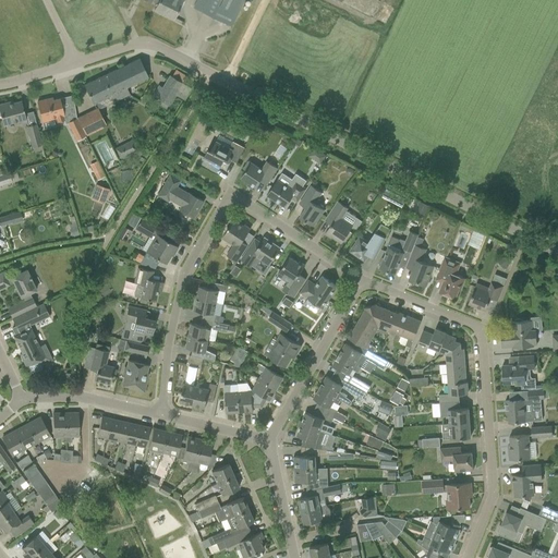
[(145,0),(150,2),(150,1),(157,4),(154,10),(172,20),(182,0),(145,0)]
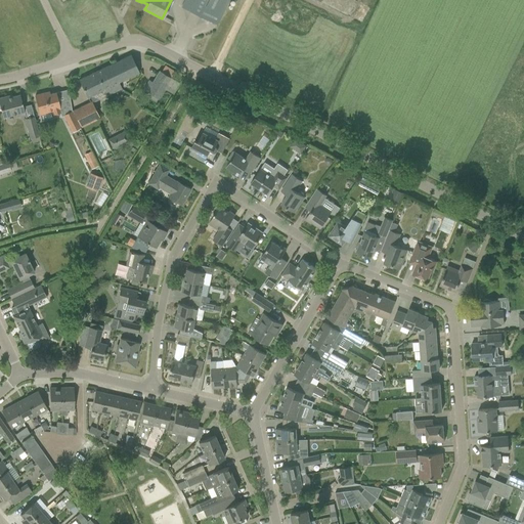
[(184,0),(181,7),(199,15),(217,25),(228,0),(184,0)]
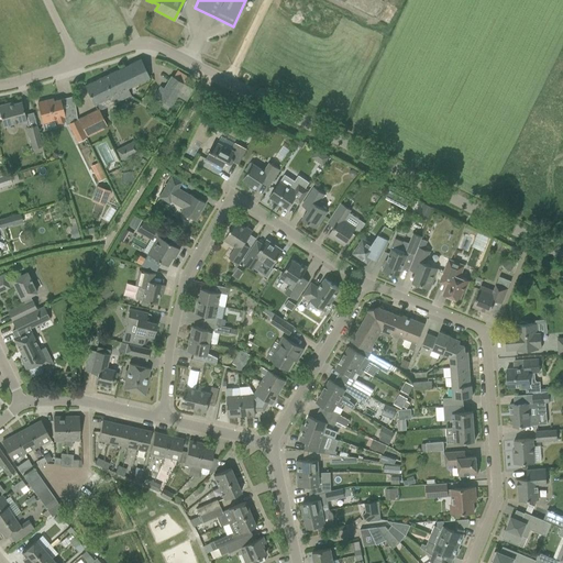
[(85,86),(94,105),(113,96),(117,102),(131,96),(128,89),(150,78),(141,59),(85,86)]
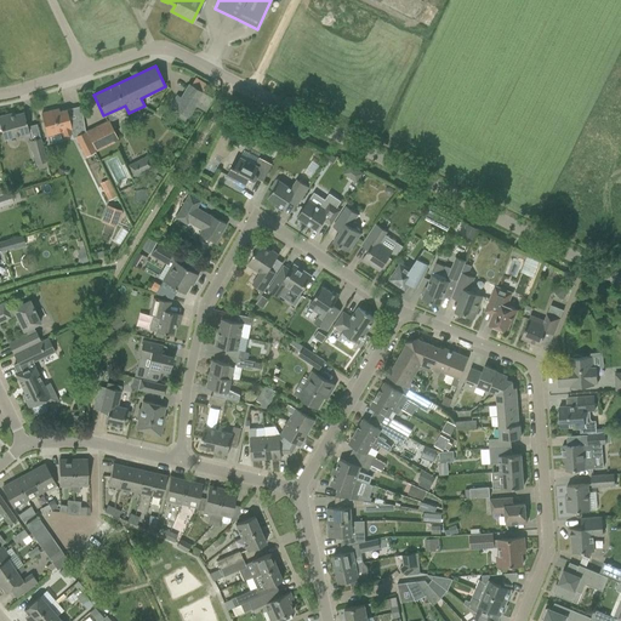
[(175,109),(187,117),(203,92),(189,84),(181,97),(175,109)]
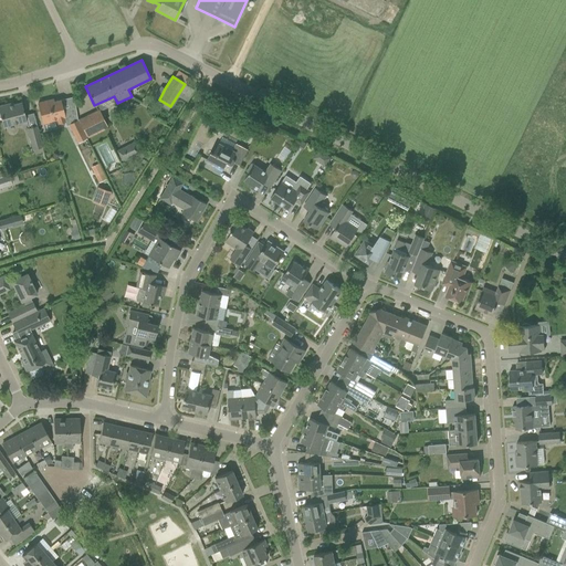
[(49,101),(38,103),(41,114),(43,124),(56,119),(58,123),(64,122),(65,126),(69,125),(77,121),(75,109),(74,105),(73,103),(61,105),(60,101),(49,103),(49,101)]
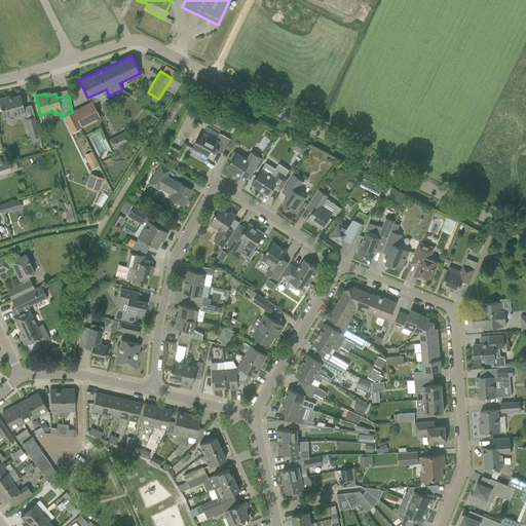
[(0,98),(0,107),(3,118),(25,112),(23,105),(20,96),(8,99),(7,97),(0,98)]
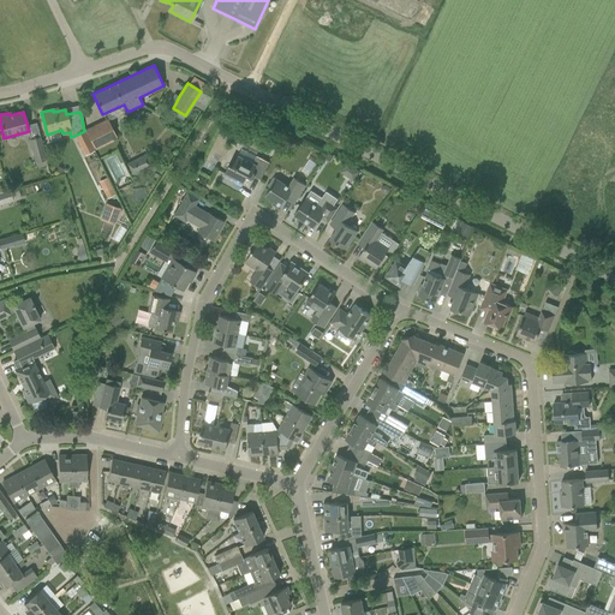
[(87,129),(95,145),(118,135),(108,117),(87,129)]
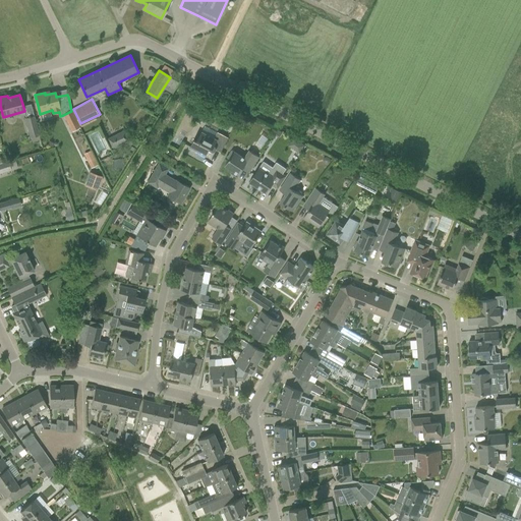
[(71,111),(63,115),(71,130),(78,126),(71,111)]
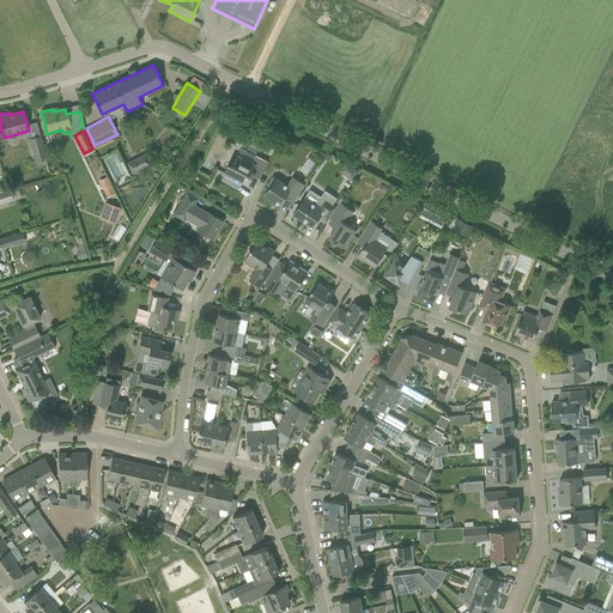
[(40,137),(29,139),(35,162),(46,159),(40,137)]
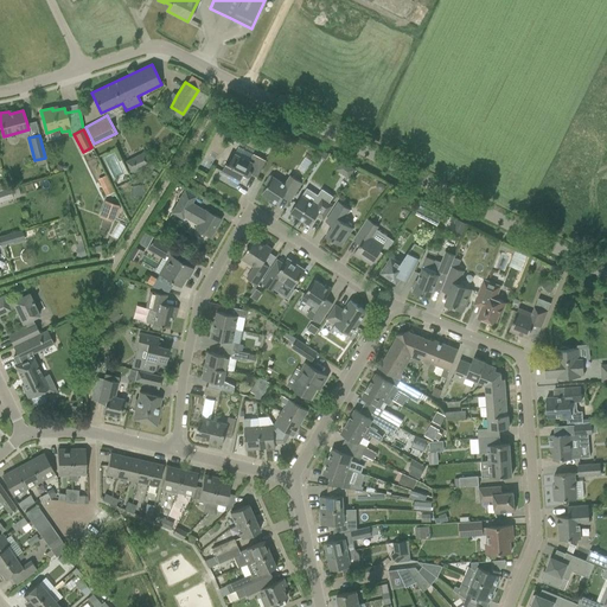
[(268,135),(264,141),(272,145),(274,139),(268,135)]
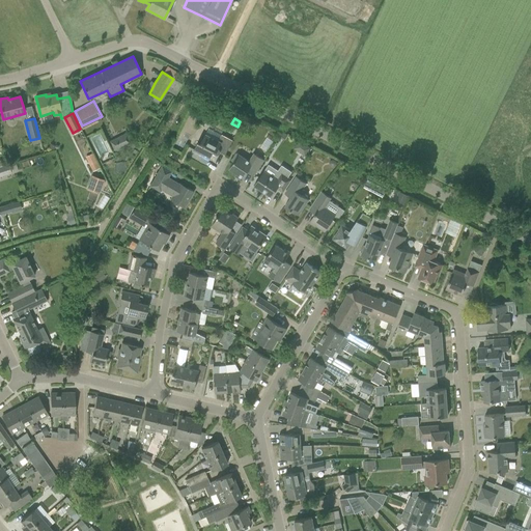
[(109,141),(113,151),(114,150),(115,152),(131,144),(126,133),(109,141)]
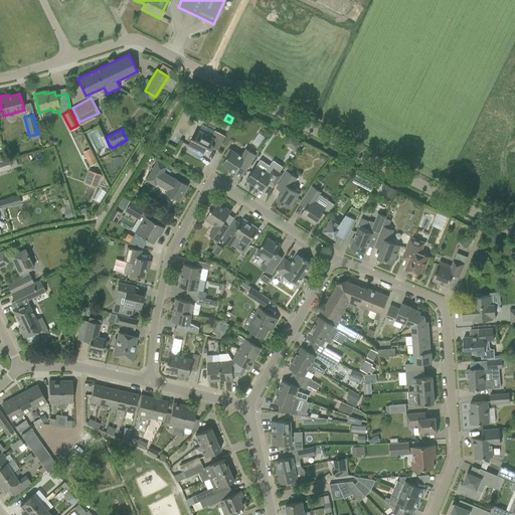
[(187,146),(203,154),(206,148),(208,149),(210,150),(211,150),(212,150),(212,149),(213,149),(213,148),(218,151),(222,142),(225,136),(214,131),(212,136),(208,135),(199,130),(195,139),(192,137),(187,146)]
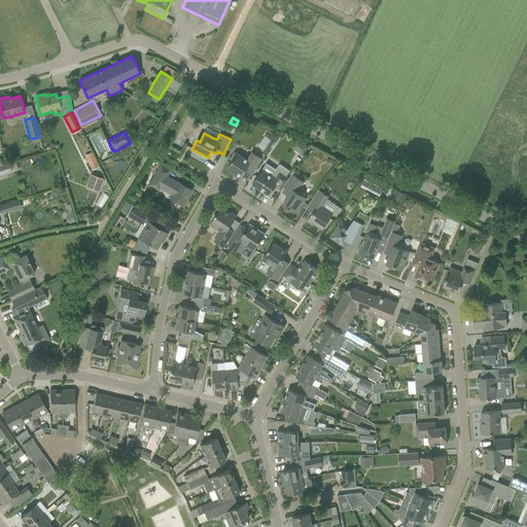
[(296,139),(291,147),(303,154),(308,146),(296,139)]
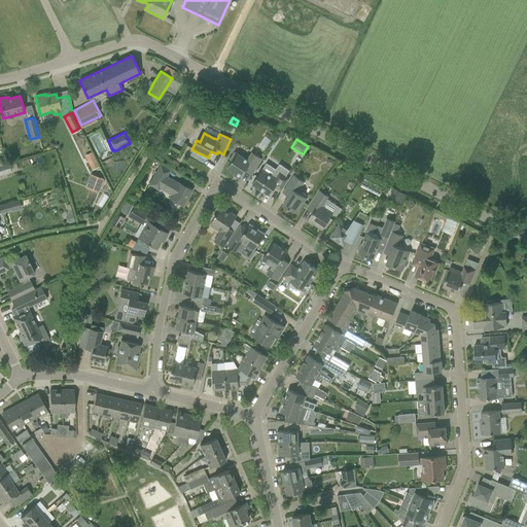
[(230,160),(232,161),(227,168),(241,177),(245,171),(251,175),(257,166),(261,160),(252,152),(247,161),(235,151),(230,160)]
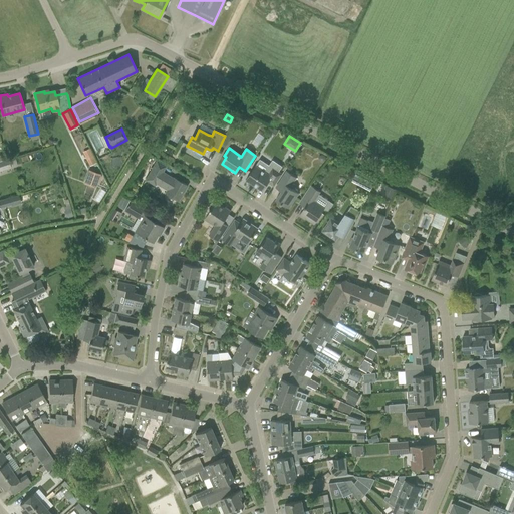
[(82,152),(88,167),(96,163),(89,149),(82,152)]
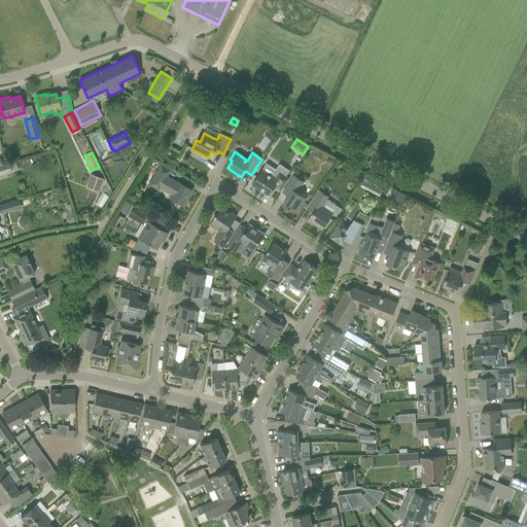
[(2,165),(0,165),(0,174),(16,170),(14,161),(2,165)]
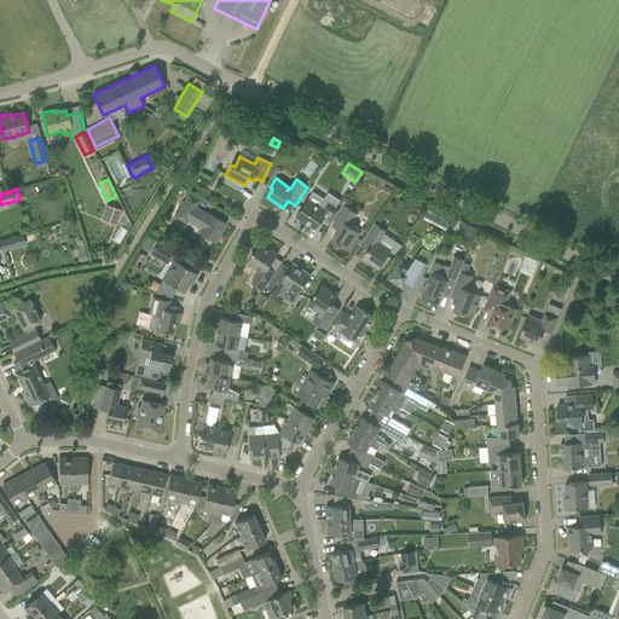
[(209,215),(195,207),(200,201),(189,194),(175,217),(186,223),(189,219),(206,229),(202,235),(214,242),(225,224),(209,214),(209,215)]
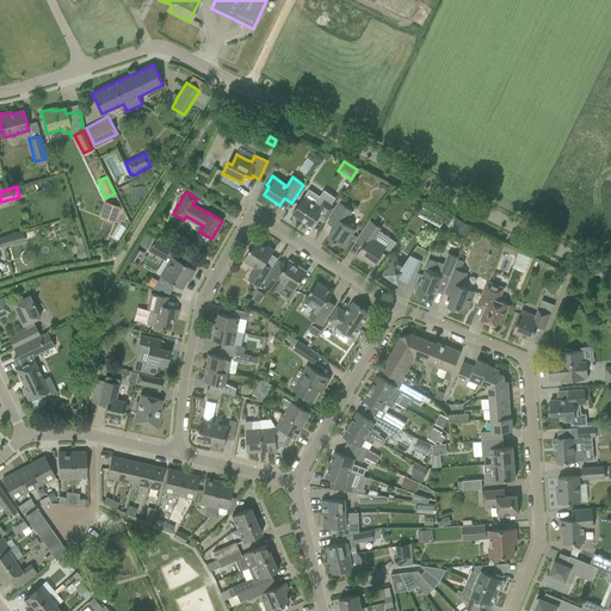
[(298,204),(292,214),(312,227),(319,217),(325,221),(332,211),(334,207),(331,204),(320,197),(319,198),(312,192),(308,193),(304,197),(303,197),(298,204)]
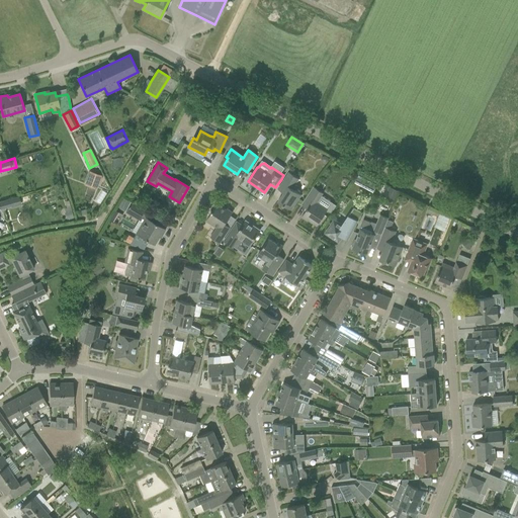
[(378,181),(360,171),(356,178),(369,185),(367,189),(373,192),(378,181)]
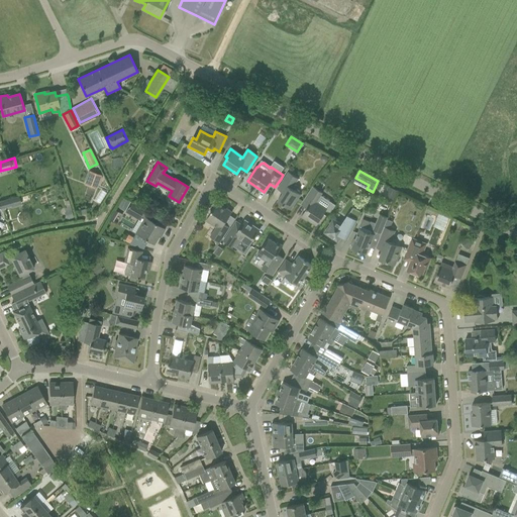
[(87,184),(96,188),(101,176),(91,172),(87,184)]
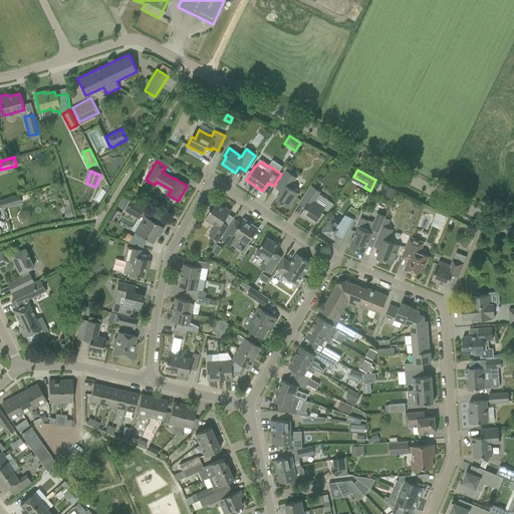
[(282,204),(288,208),(298,193),(292,189),(294,185),(292,183),(296,178),(286,171),(282,177),(275,188),(281,192),(275,200),(282,204)]
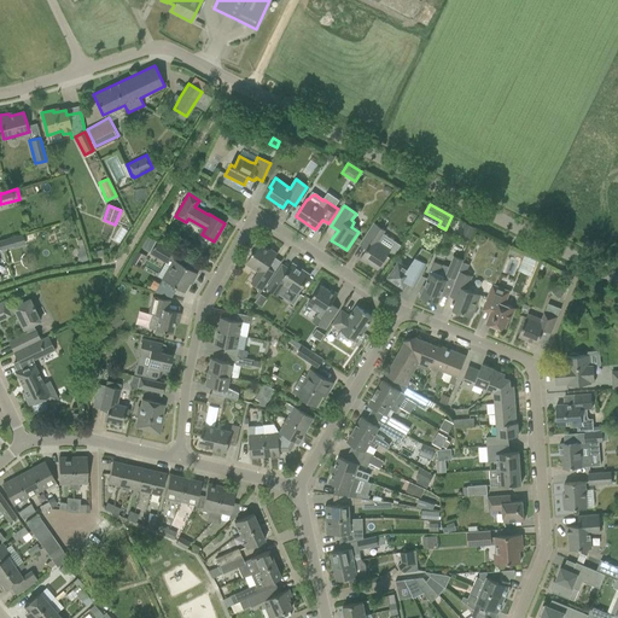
[(467,245),(474,225),(454,219),(450,229),(462,233),(459,243),(467,245)]
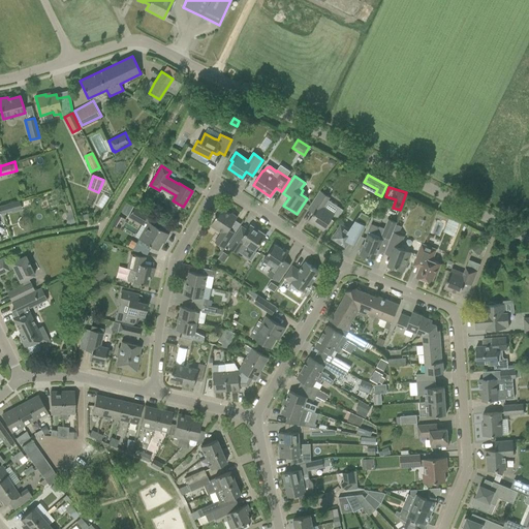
[(313,200),(307,209),(313,213),(308,221),(313,225),(314,224),(323,230),(329,222),(335,214),(338,216),(343,209),(329,199),(330,197),(319,190),(313,200)]
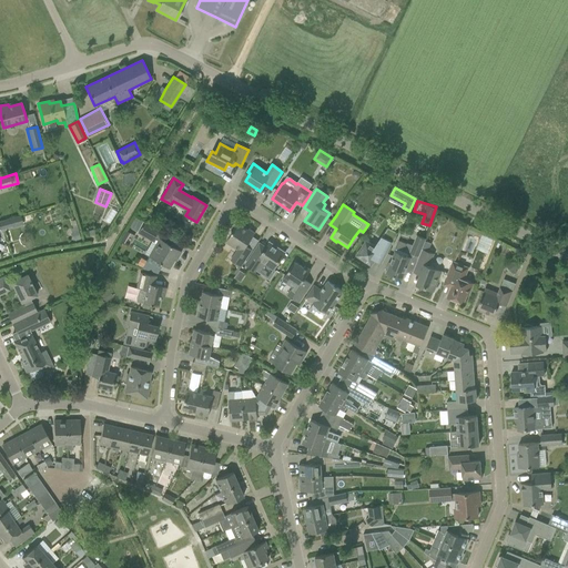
[(0,221),(0,227),(1,230),(12,226),(12,227),(23,225),(20,215),(0,221)]
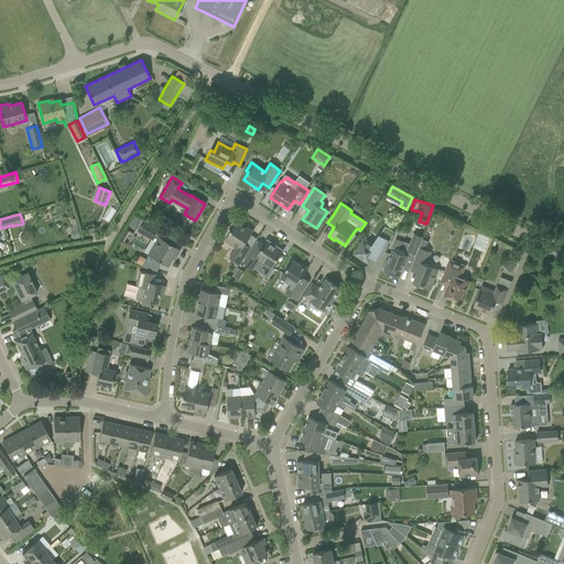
[(138,228),(136,231),(151,239),(156,229),(142,220),(138,228)]
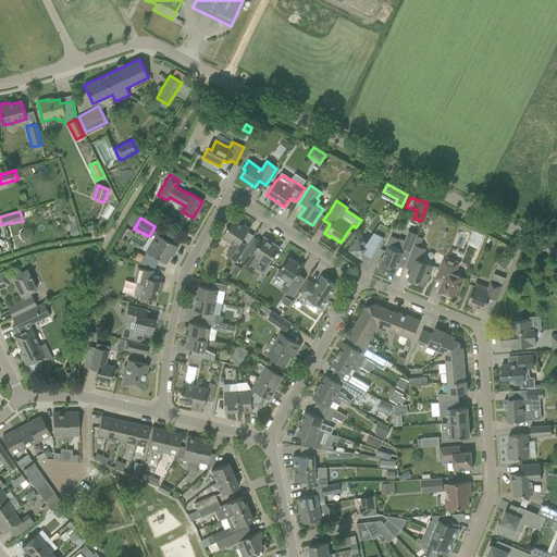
[(233,245),(226,255),(236,261),(247,245),(242,240),(249,229),(244,224),(243,225),(233,219),(227,227),(227,229),(223,235),(231,239),(229,243),(233,245)]
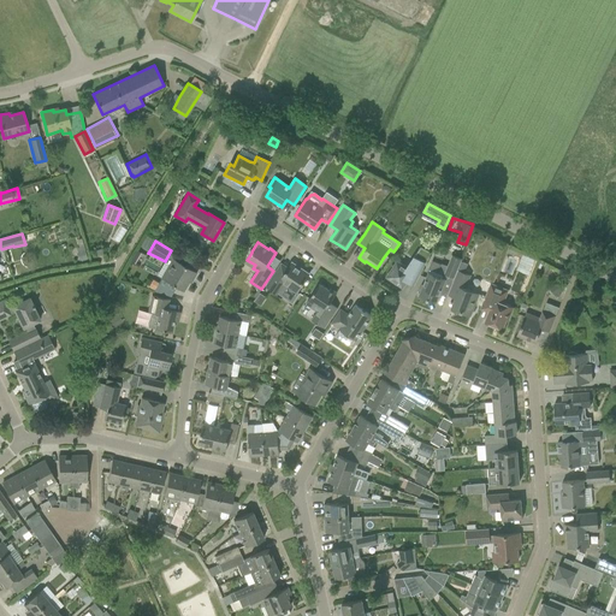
[(386,277),(402,288),(404,283),(404,279),(407,278),(408,280),(414,284),(420,273),(431,253),(420,247),(406,268),(404,266),(401,264),(398,264),(397,262),(394,267),(386,277)]
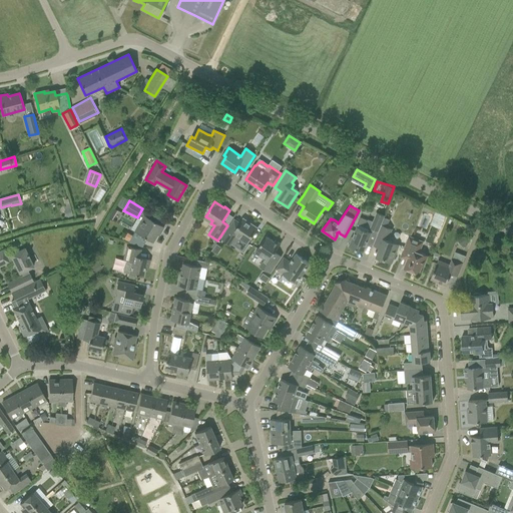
[(112,208),(108,216),(112,218),(116,211),(120,214),(121,212),(113,207),(112,208)]
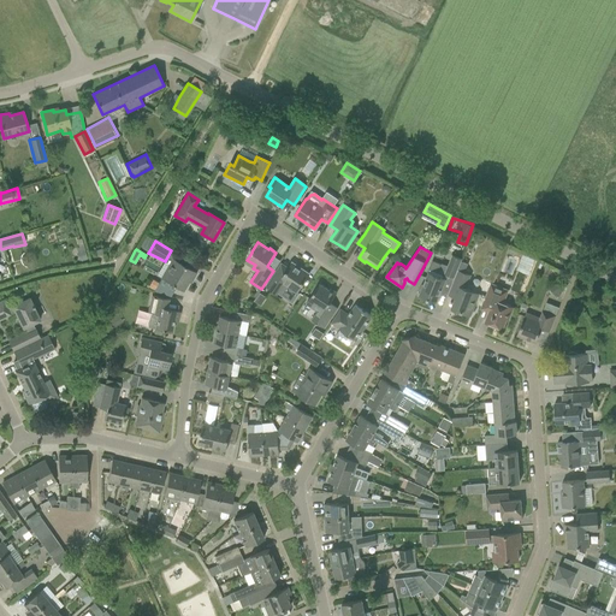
[(442,290),(448,292),(454,278),(457,270),(462,259),(451,255),(448,266),(442,264),(440,265),(432,261),(427,273),(422,285),(421,284),(416,292),(419,294),(419,296),(437,303),(442,290)]
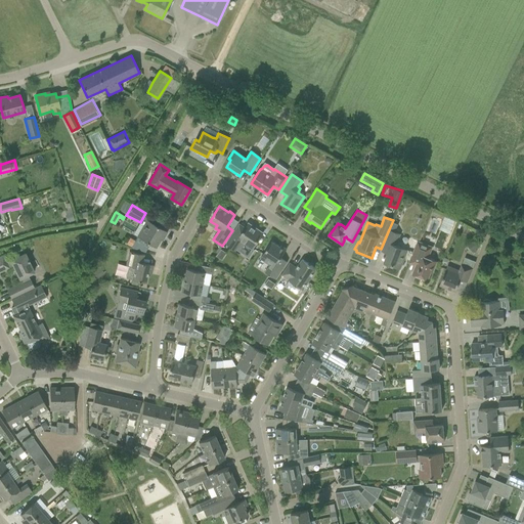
[(444,217),(441,225),(451,229),(454,221),(444,217)]
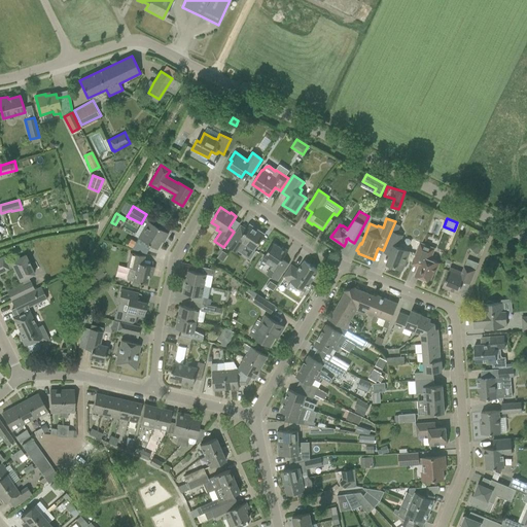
[(148,227),(141,241),(156,249),(163,238),(165,239),(168,234),(147,221),(144,225),(148,227)]
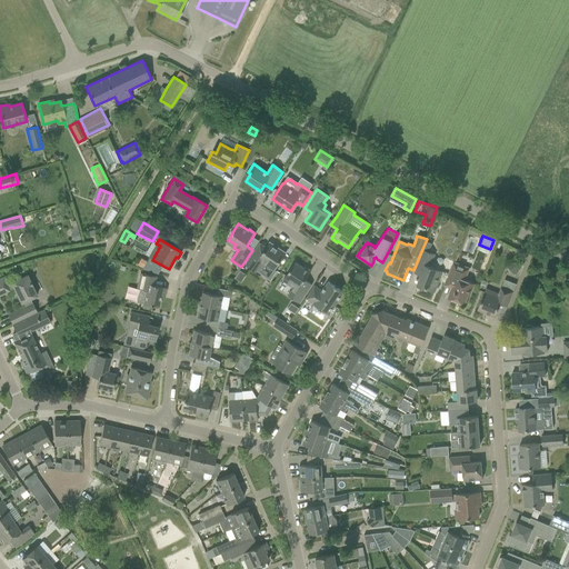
[(279,262),(286,253),(269,242),(266,248),(259,243),(255,251),(248,260),(245,266),(256,273),(260,267),(262,267),(265,267),(265,266),(273,271),(279,262)]
